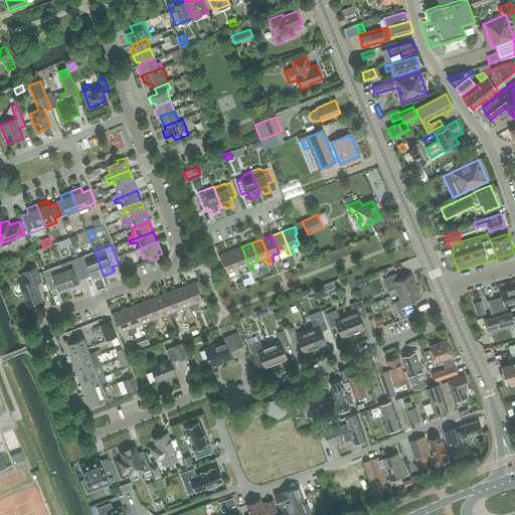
[(247,272),(250,271),(241,246),(231,250),(238,269),(243,267),(247,272)]
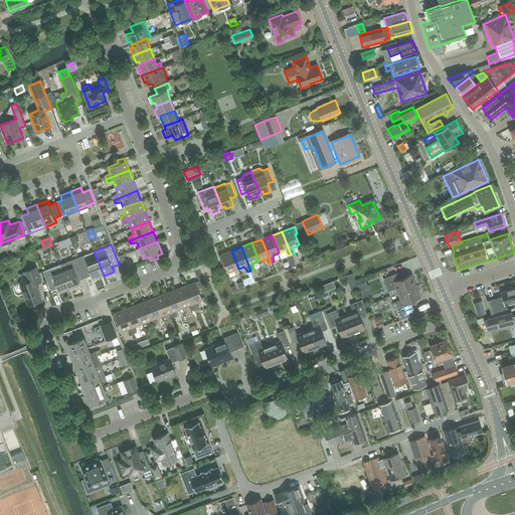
[(227,273),(238,269),(231,250),(218,255),(221,263),(223,262),(227,273)]
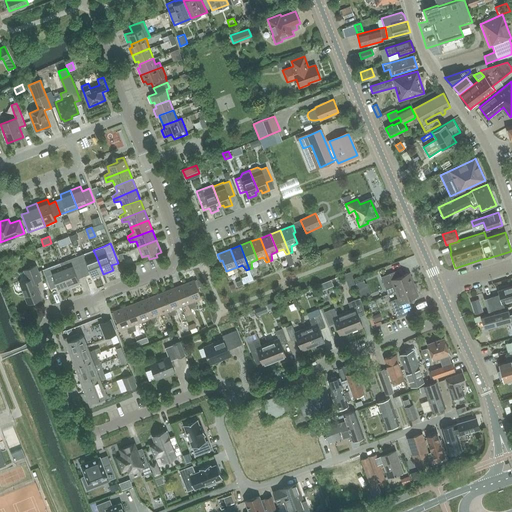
[(103,274),(96,256),(86,260),(84,254),(76,256),(84,276),(90,273),(92,278),(103,274)]
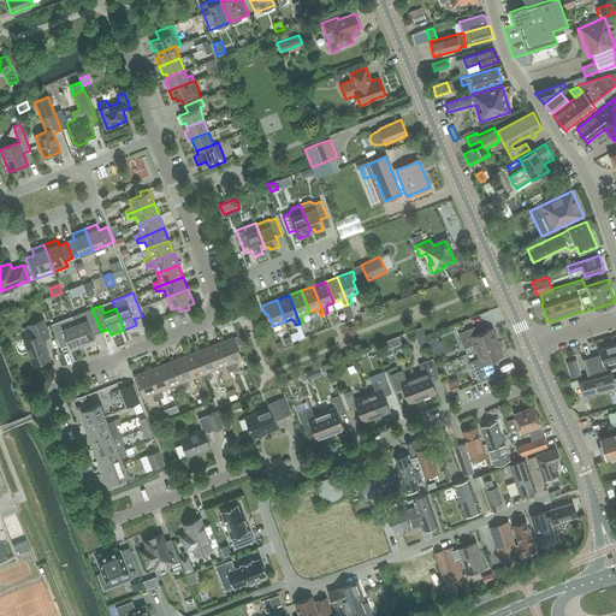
[(94,335),(101,332),(92,308),(72,317),(83,345),(95,341),(94,335)]
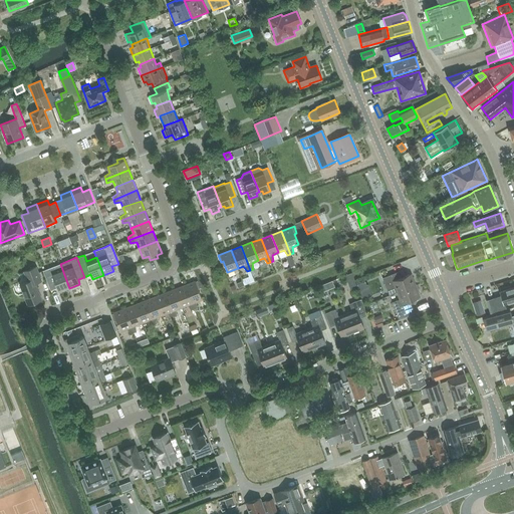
[(59,292),(69,288),(60,264),(43,270),(50,290),(57,287),(59,292)]
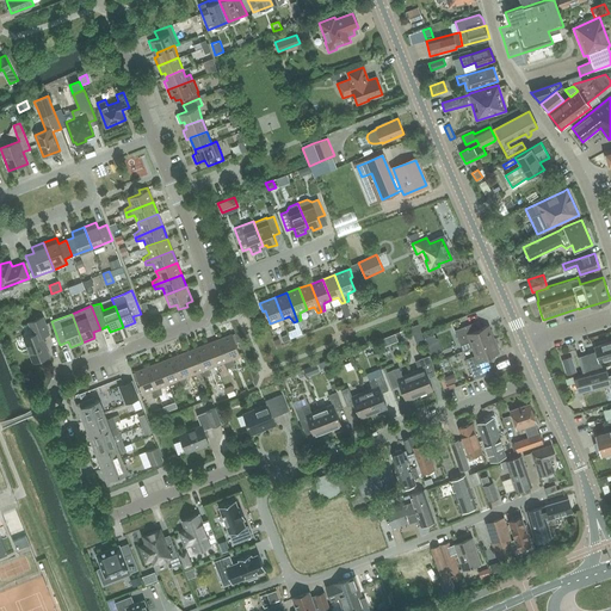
[(32,362),(49,356),(42,337),(49,333),(43,318),(29,322),(34,334),(24,338),(32,362)]
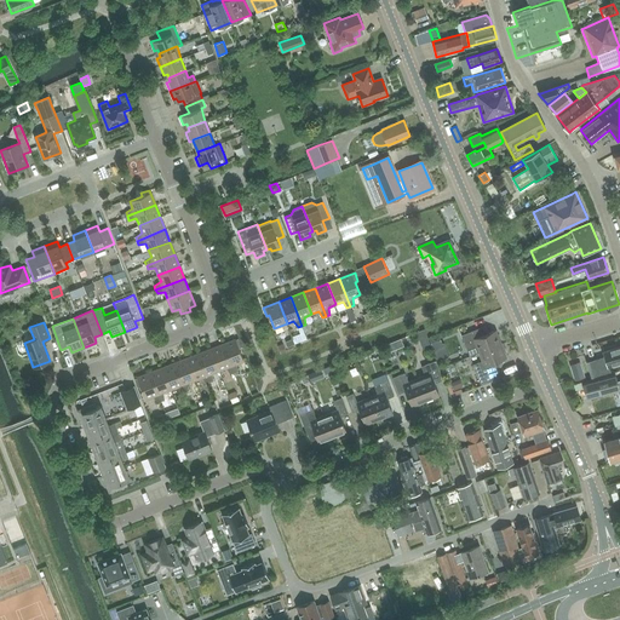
[(478,328),(460,336),(466,349),(476,345),(478,352),(501,344),(495,331),(487,334),(483,326),(478,328)]
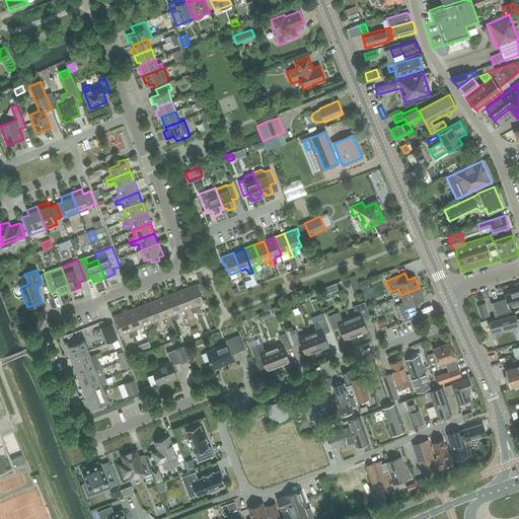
[(254,279),(245,283),(245,284),(247,288),(256,284),(254,279)]
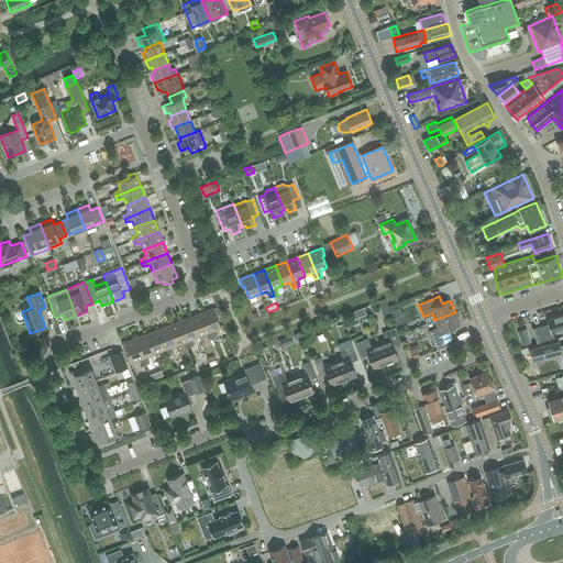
[(398,305),(390,308),(393,315),(400,311),(398,305)]
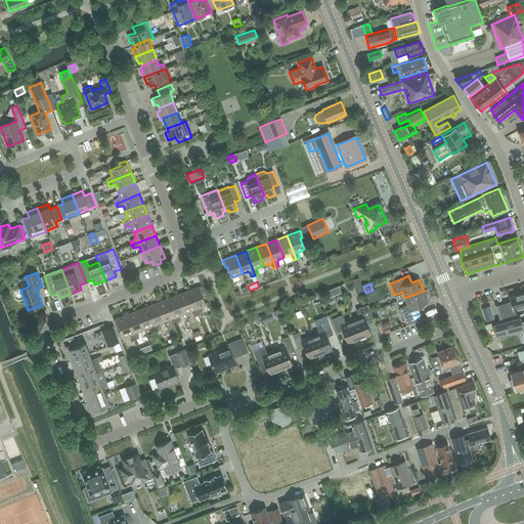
[(188,291),(198,315),(201,313),(200,307),(206,305),(202,294),(204,293),(202,286),(188,291)]
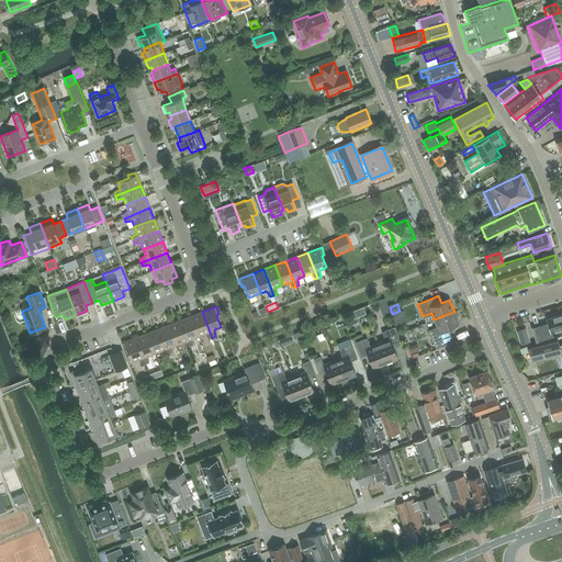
[(388,307),(381,311),(384,317),(391,315),(388,307)]
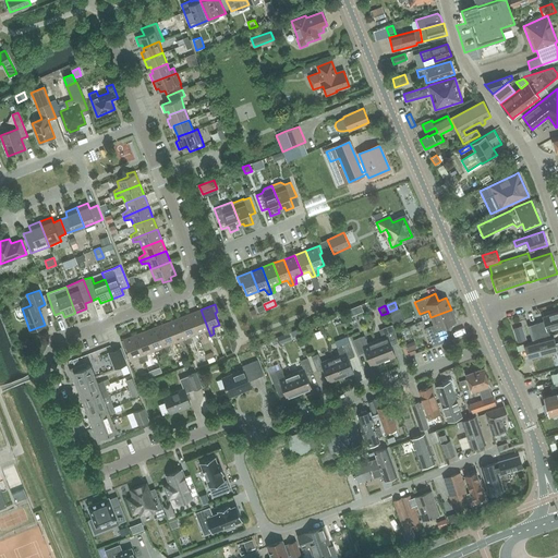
[(207,337),(210,336),(201,310),(190,314),(197,334),(204,331),(207,337)]
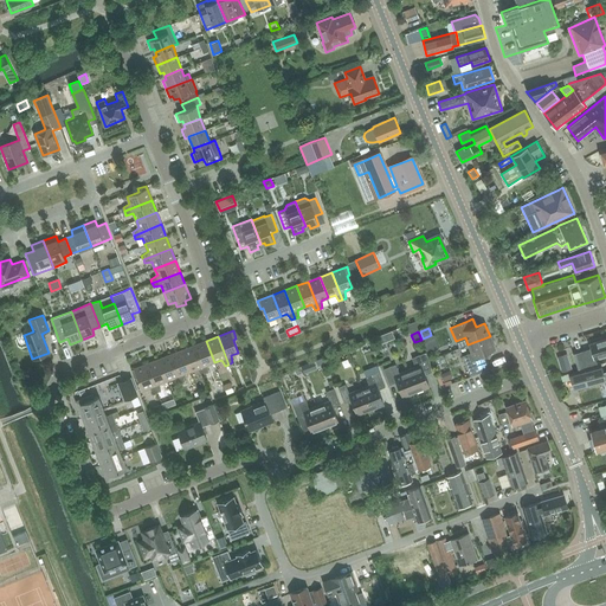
[(471,354),(462,356),(466,368),(470,376),(485,371),(483,362),(481,355),(495,349),(490,336),(468,345),(471,354)]
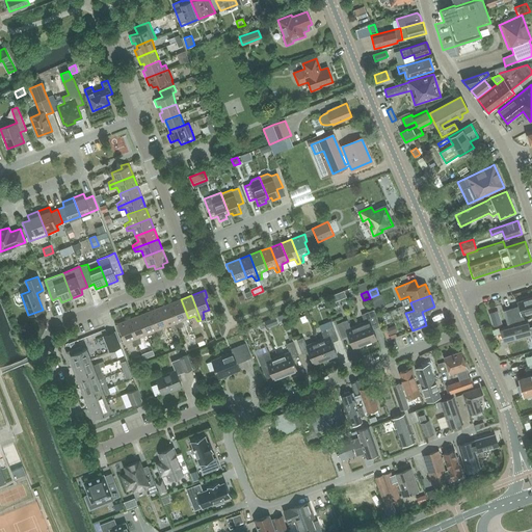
[(507,323),(523,318),(522,315),(531,312),(531,296),(517,301),(519,307),(503,311),(507,323)]
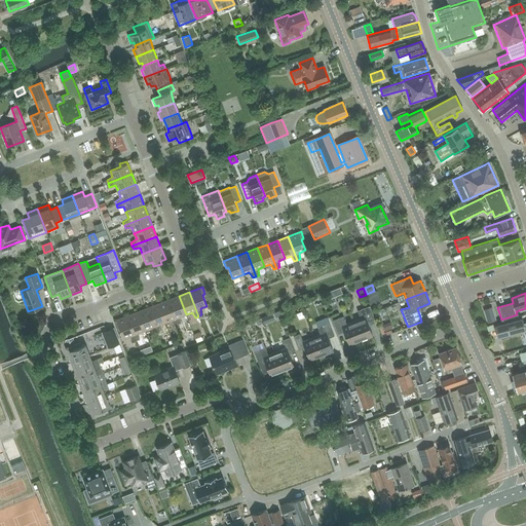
[(181,323),(180,316),(186,314),(179,296),(168,300),(178,325),(181,323)]
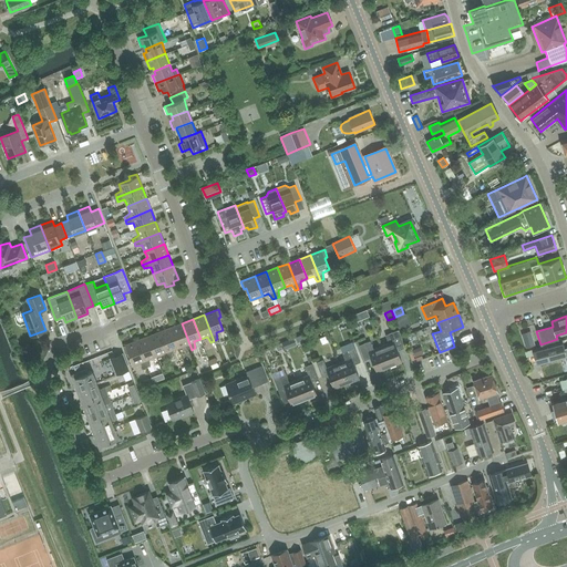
[(188,351),(192,350),(182,323),(171,328),(178,348),(185,344),(188,351)]
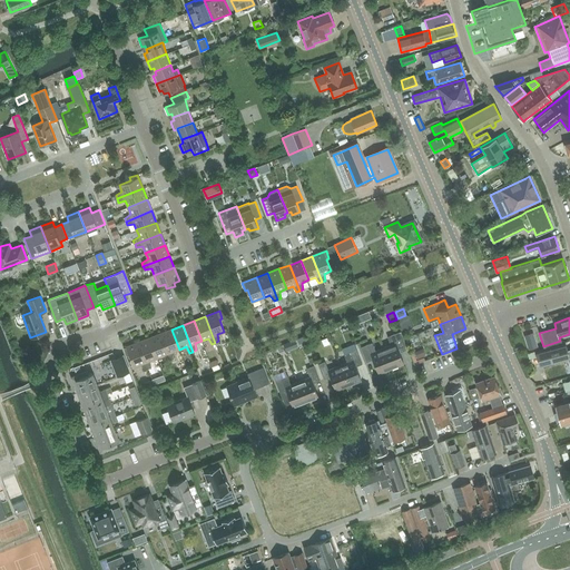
[(173,352),(179,350),(172,330),(160,334),(170,360),(174,359),(173,352)]
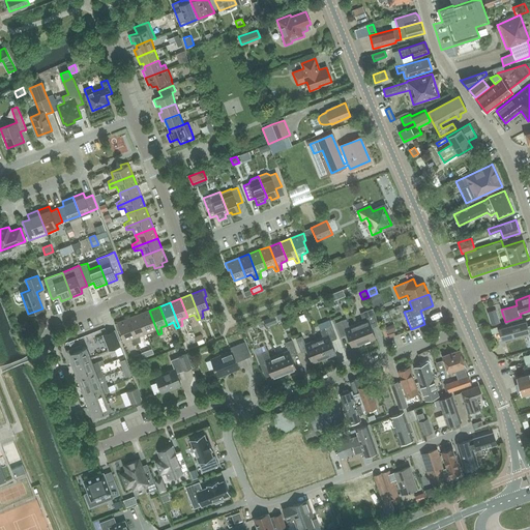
[(356,324),(359,333),(363,343),(376,339),(371,325),(376,323),(371,310),(360,314),(363,321),(356,324)]
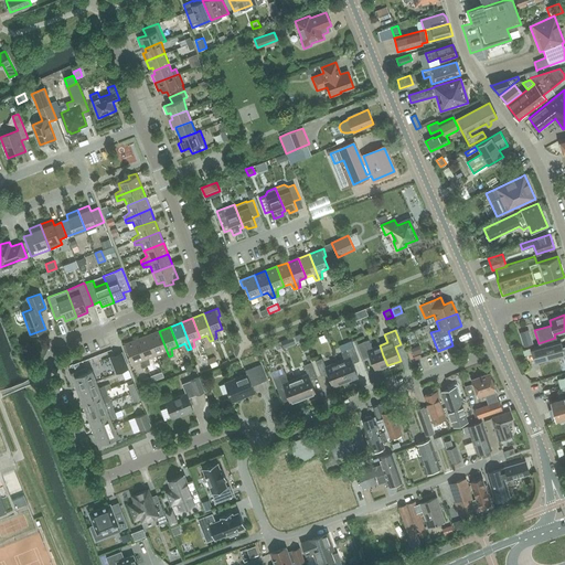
[(528,330),(520,333),(524,347),(533,343),(528,330)]
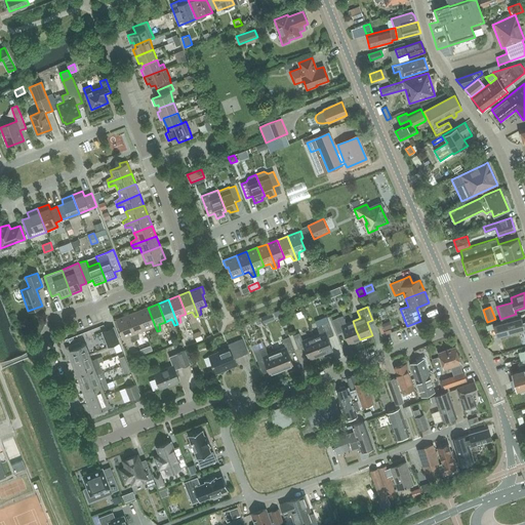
[(154,333),(157,331),(148,308),(137,312),(145,330),(150,327),(154,333)]
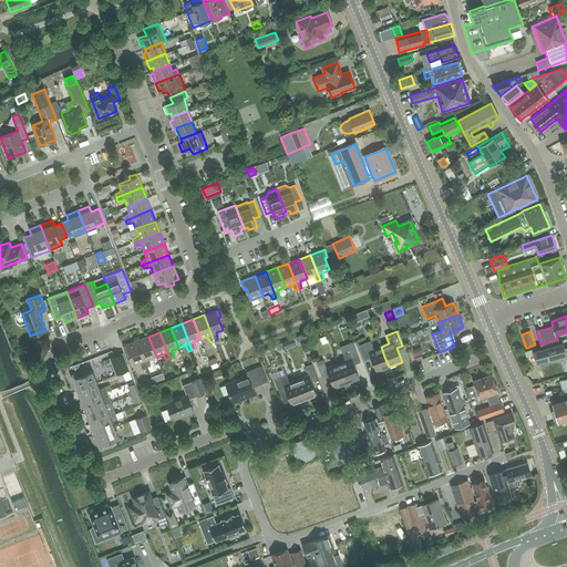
[(150,359),(156,357),(148,337),(137,341),(147,367),(151,366),(150,359)]
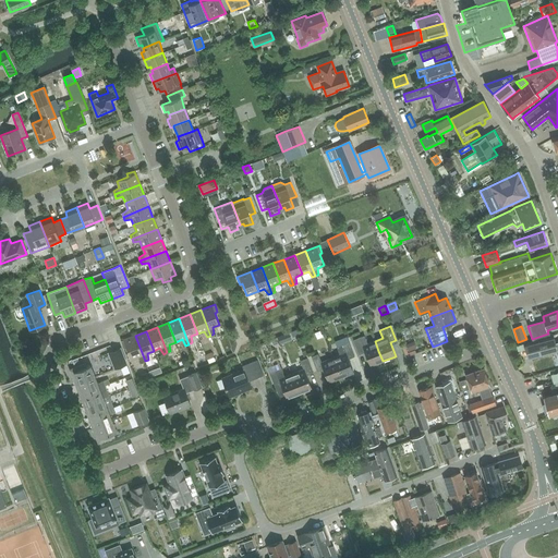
[(142,362),(145,361),(135,336),(121,341),(124,349),(126,348),(131,360),(137,356),(142,362)]
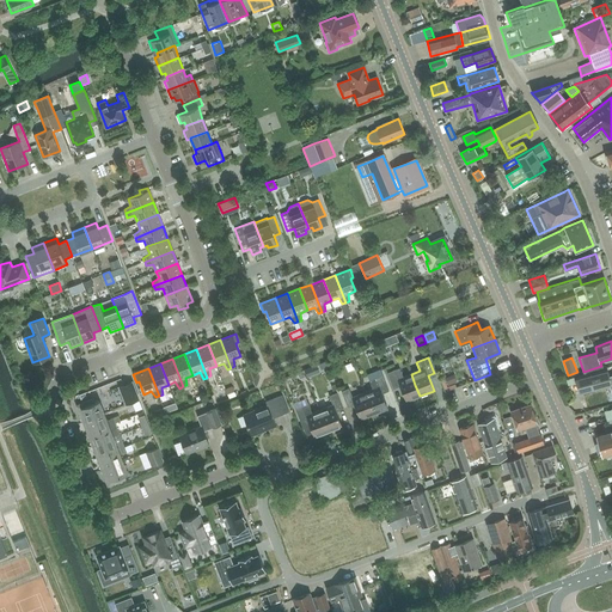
[(420,396),(415,385),(411,374),(403,377),(399,368),(386,373),(393,390),(401,387),(407,402),(420,396)]
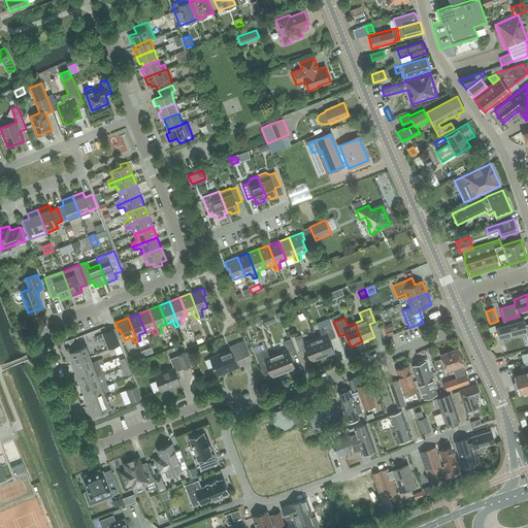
[(499,339),(527,332),(524,318),(495,326),(499,339)]
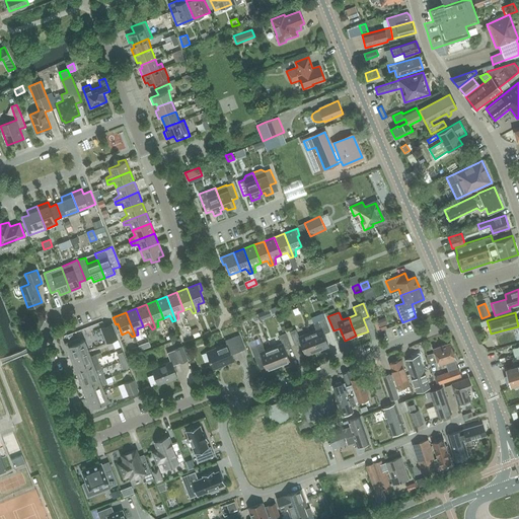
[(313,322),(316,330),(310,332),(317,351),(328,347),(323,335),(329,331),(324,318),(313,322)]
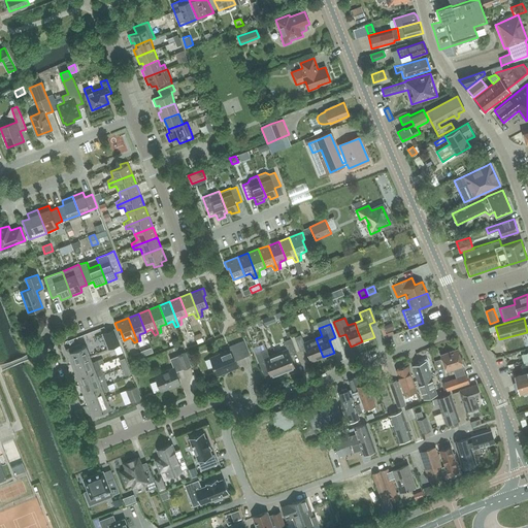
[(114,332),(104,337),(108,349),(120,344),(114,332)]
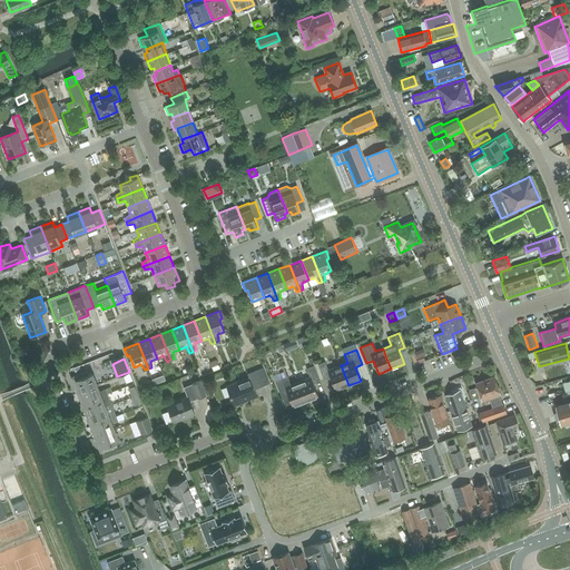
[(216,361),(210,363),(214,371),(219,369),(216,361)]
